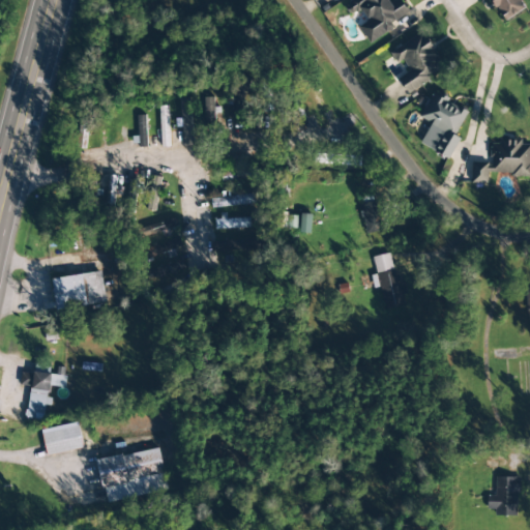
[(370,43),(393,28),(390,24),(409,12),(401,0),(394,0),(393,1),(391,0),(350,0),(345,4),(352,16),(360,9),(367,22),(359,28),(370,43)]
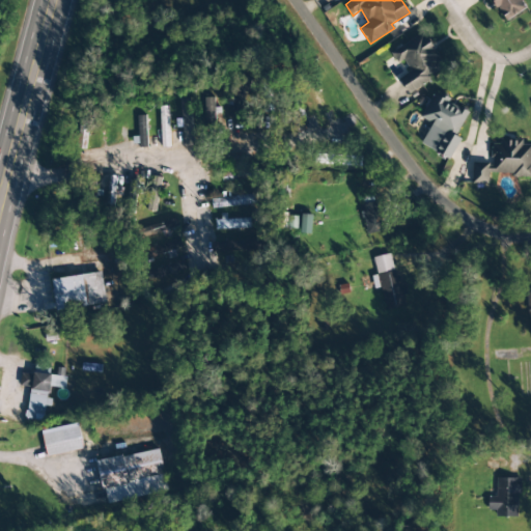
[(488,0),(503,23),(529,7),(525,0),(488,0)]
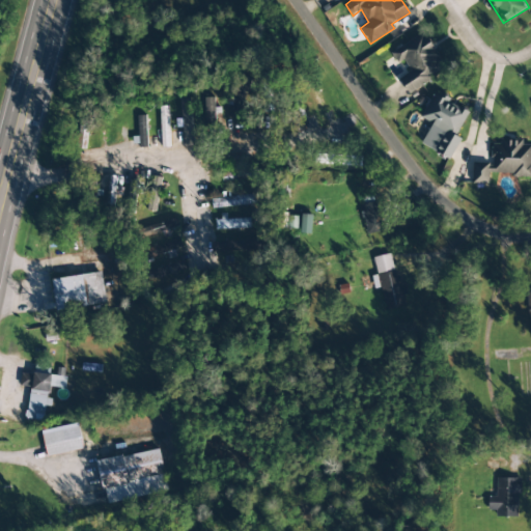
[(411,73),(399,79),(406,91),(445,72),(425,33),(390,51),(396,63),(403,60),(411,73)]
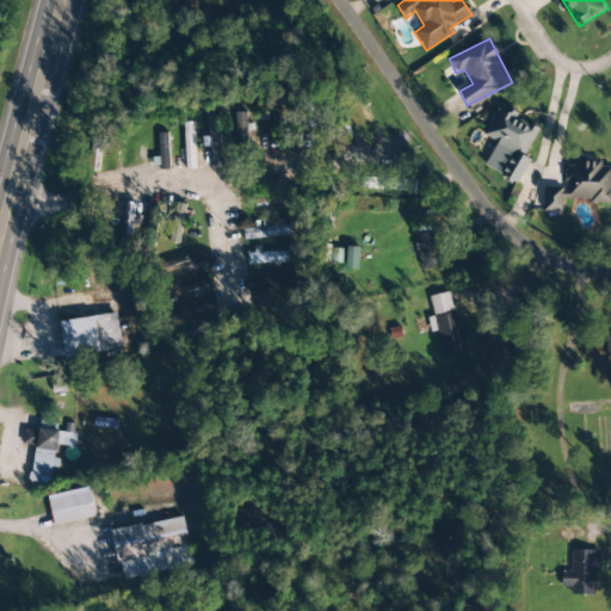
[(517,184),(530,159),(524,156),(538,129),(498,107),(483,136),(497,142),(485,167),(517,184)]
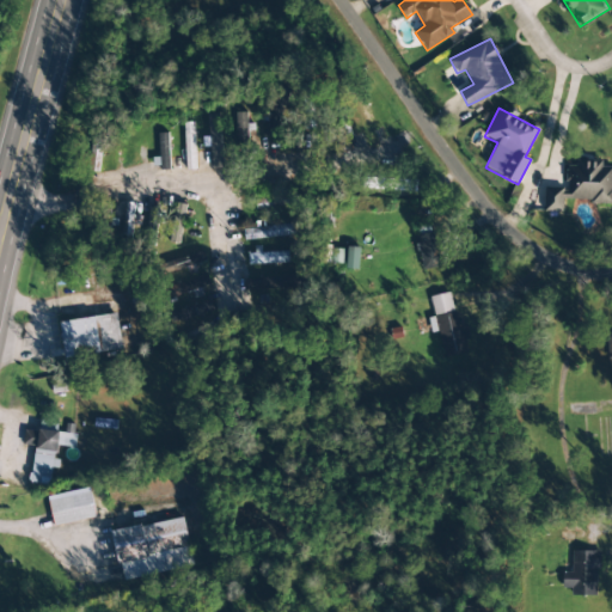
[(273,139),(281,112),(271,109),(263,135),(273,139)]
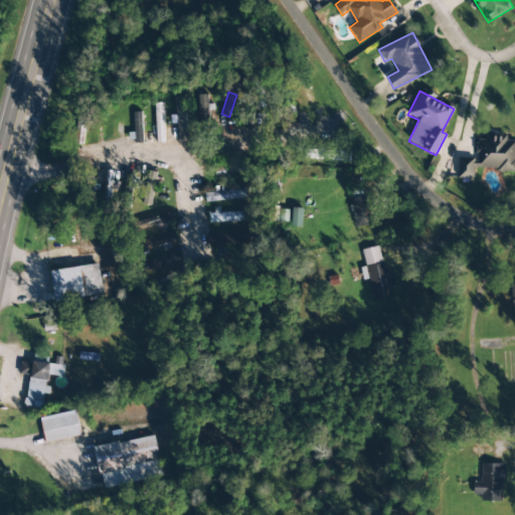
[(201,123),(210,122),(205,95),(197,96),(201,123)]
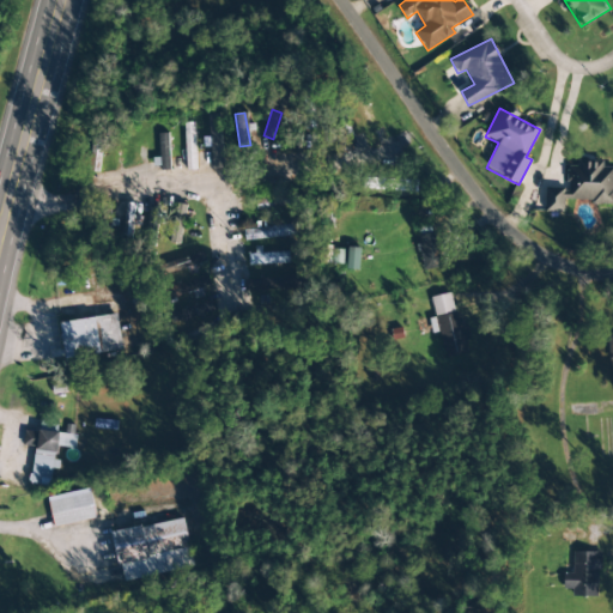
[(211,147),(212,169),(223,169),(220,114),(208,114),(208,138),(204,138),(204,147),(211,147)]
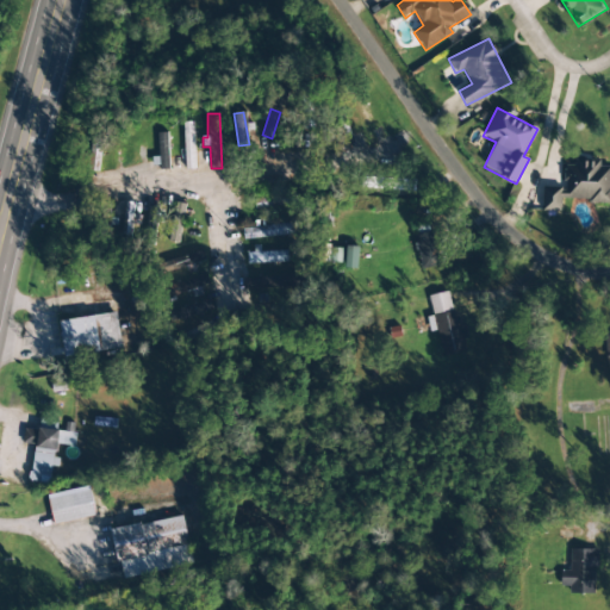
[(185,170),(194,169),(193,122),(184,123),(185,170)]
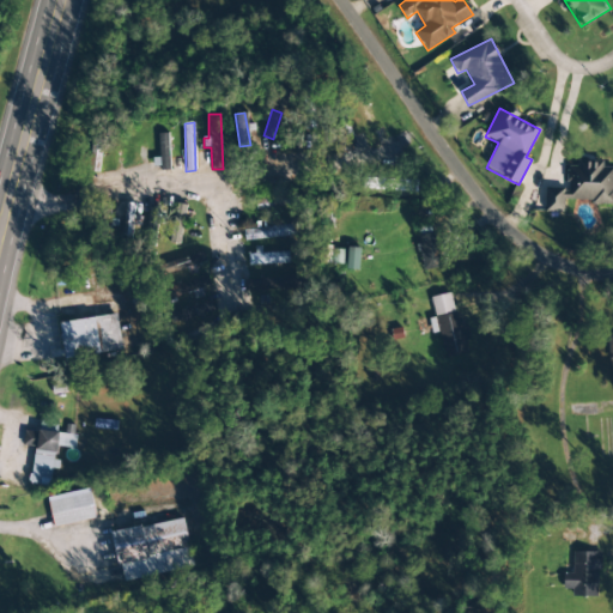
[(159,158),(152,158),(153,169),(169,169),(168,133),(158,134),(159,158)]
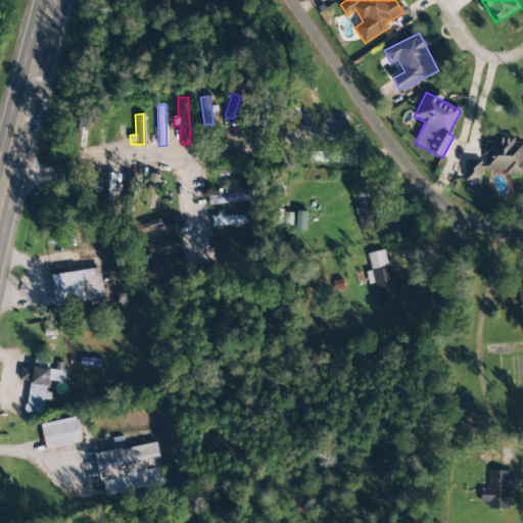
[(465,160),(465,181),(480,182),(480,174),(522,174),(522,139),(492,139),(492,141),(483,141),(483,160),(465,160)]
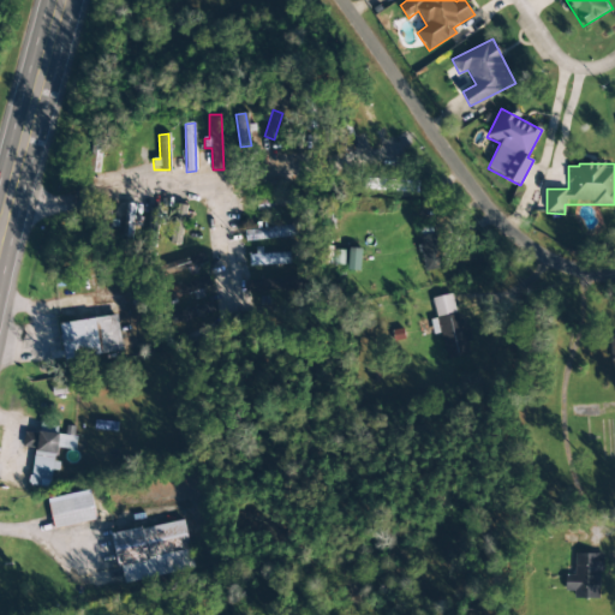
[(185,206),(174,204),(172,245),(183,245),(185,206)]
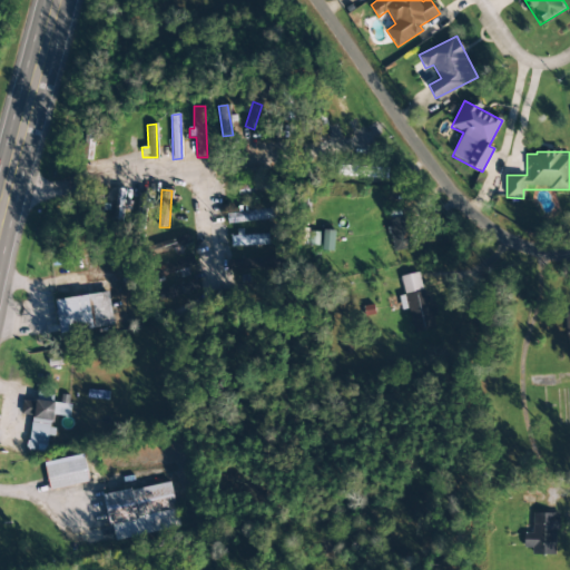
[(137,216),(147,216),(148,193),(138,192),(137,216)]
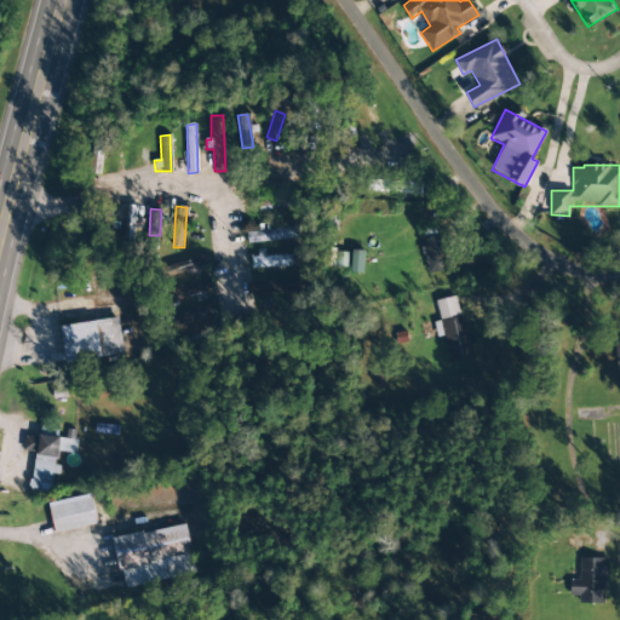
[(298,237),(297,227),(247,233),(248,244),(298,237)]
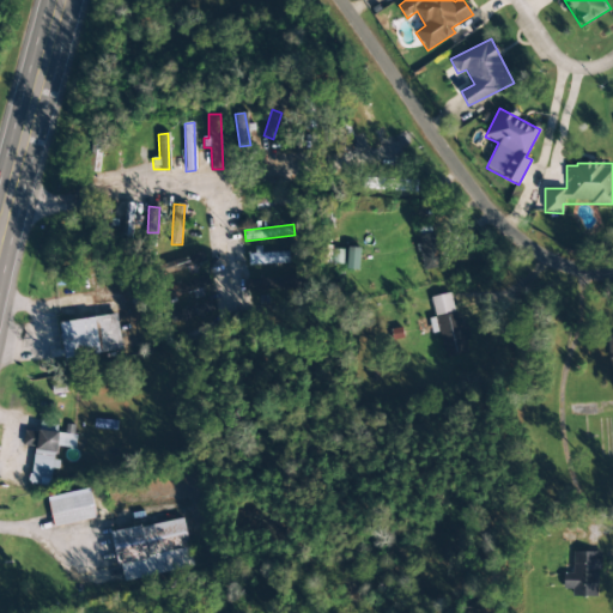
[(441,268),(437,235),(418,236),(422,271),(441,268)]
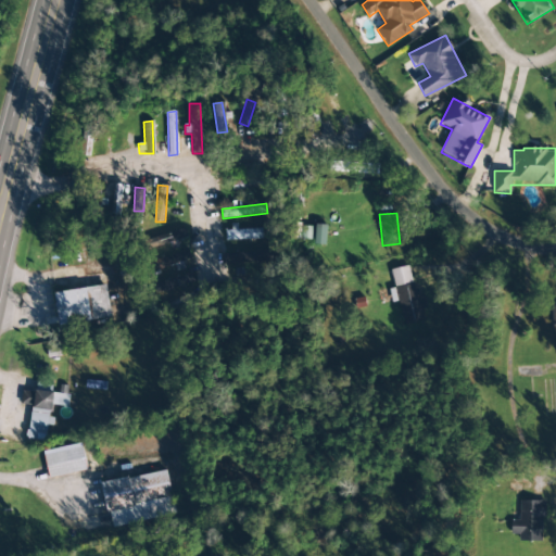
[(228,241),(263,239),(263,229),(237,229),(237,224),(228,224),(228,241)]
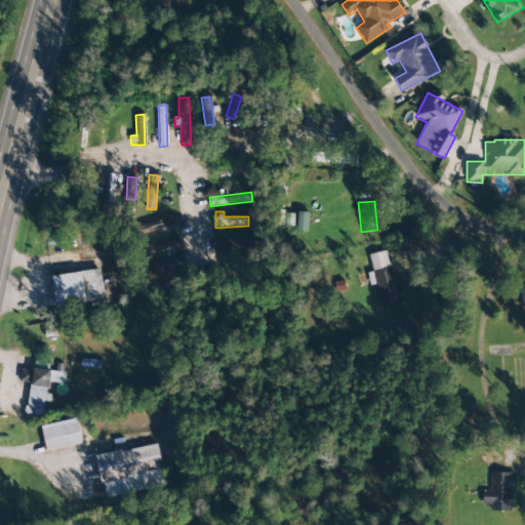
[(176,226),(174,217),(137,226),(139,234),(176,226)]
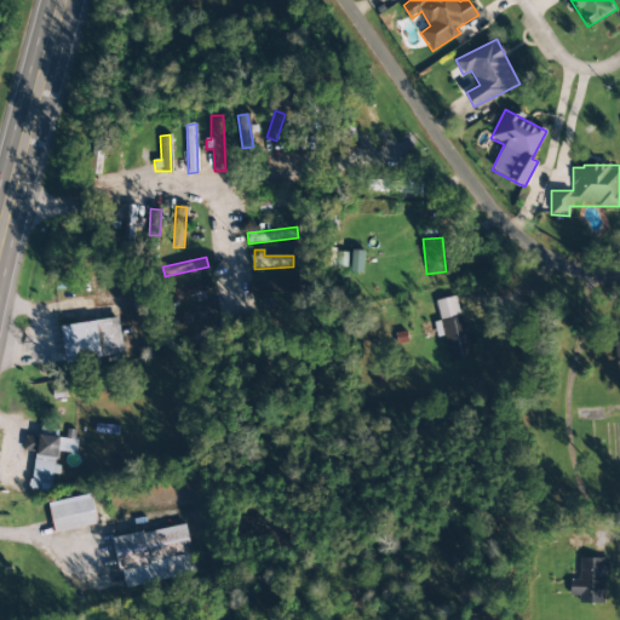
[(436,300),(440,322),(434,323),(436,338),(445,337),(449,362),(475,357),(470,328),(464,329),(458,297),(436,300)]
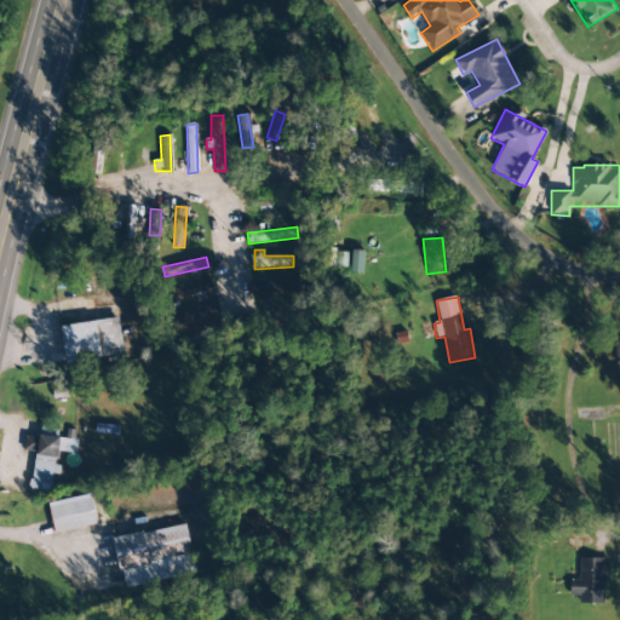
[(172,315),(174,325),(217,316),(214,306),(172,315)]
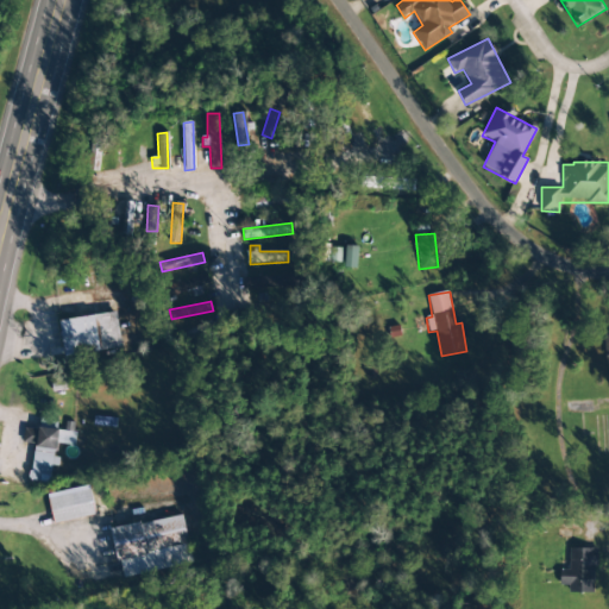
[(58,321),(64,357),(121,349),(117,313),(58,321)]
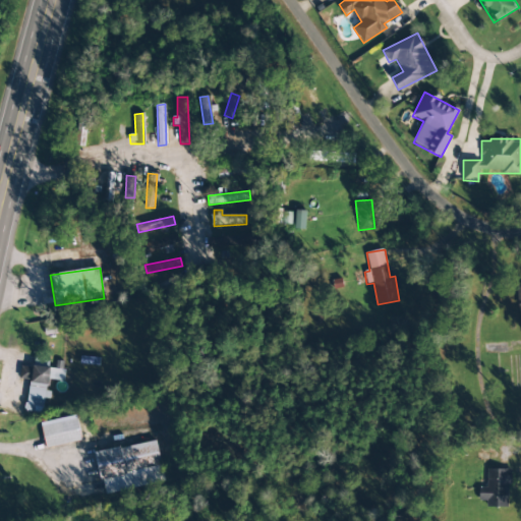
[(43,413),(44,398),(48,398),(49,380),(64,381),(65,369),(20,365),(19,380),(29,380),(26,412),(43,413)]
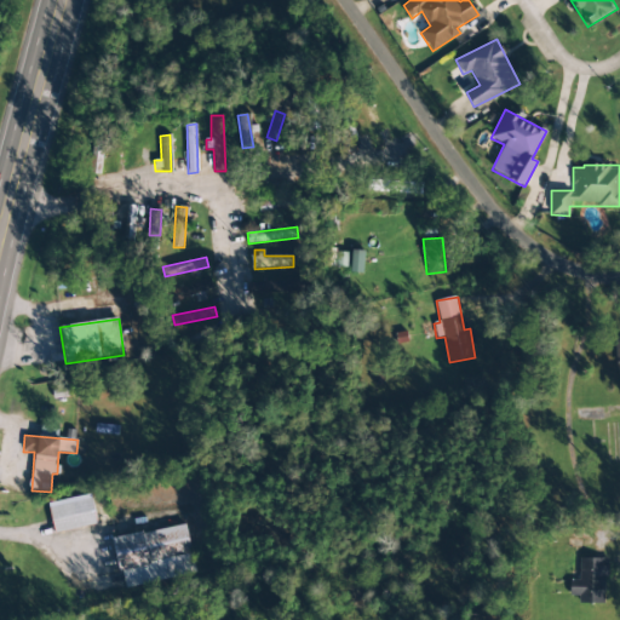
[(49,504),(55,533),(97,524),(91,494),(49,504)]
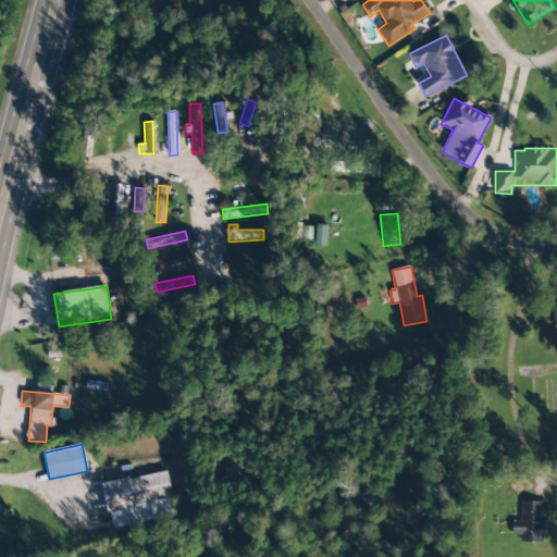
[(101,484),(111,529),(175,516),(166,471),(101,484)]
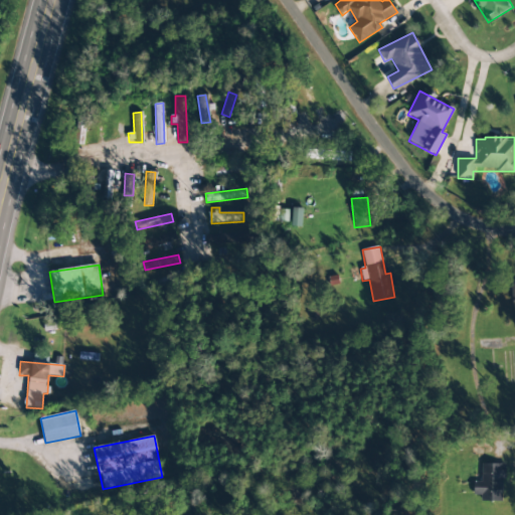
[(502,502),(503,465),(481,464),(480,482),(473,482),(473,495),(481,495),(481,501),(502,502)]
